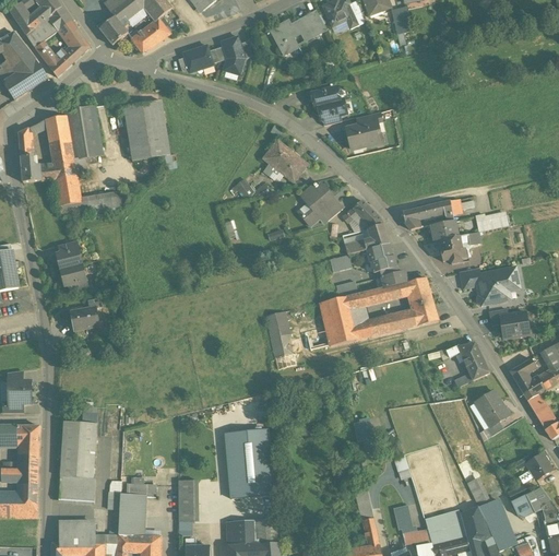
[(40,0),(39,1),(44,7),(35,14),(35,15),(40,23),(62,7),(57,0),(40,0)]
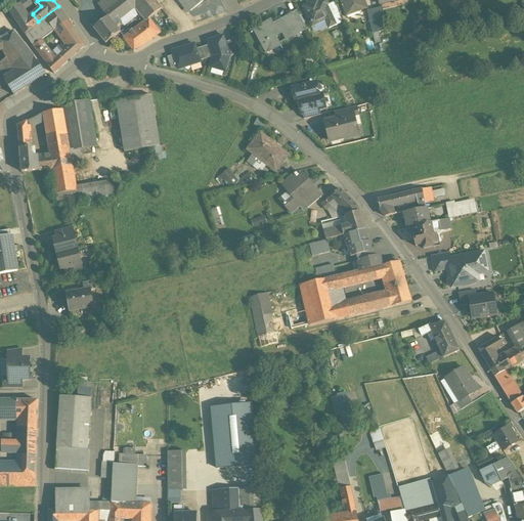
[(100,0),(98,2),(104,11),(118,0),(100,0)]
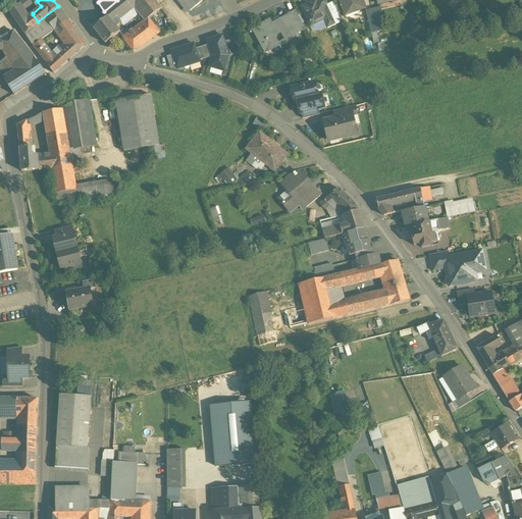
[(117,0),(104,11),(107,14),(108,14),(112,19),(115,16),(136,1),(135,0),(117,0)]
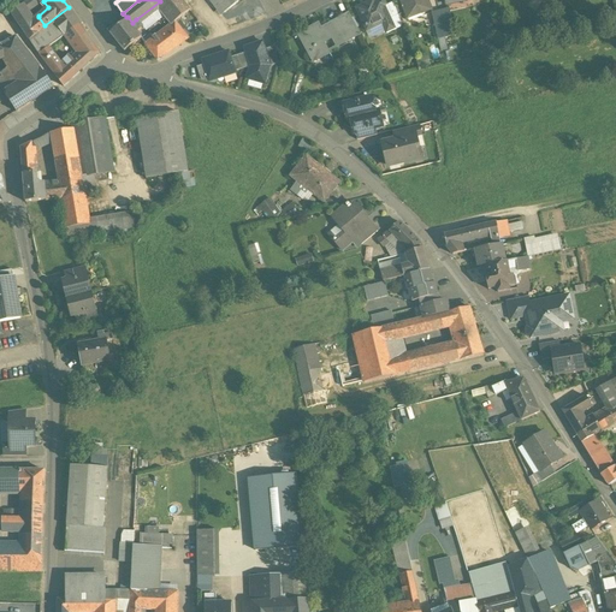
[(189,7),(183,0),(159,0),(160,1),(175,19),(189,7)]
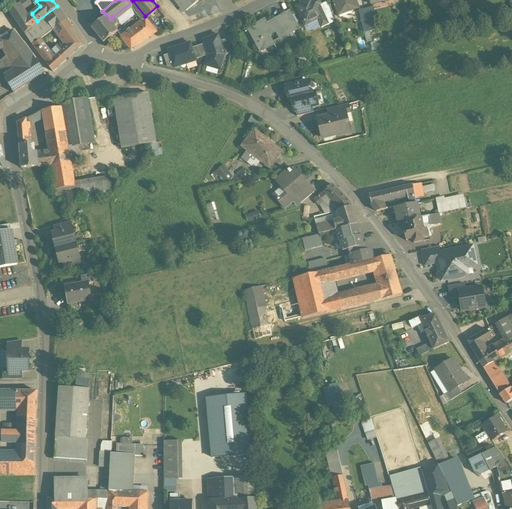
[(176,0),(181,6),(183,4),(186,8),(196,0),(176,0)]
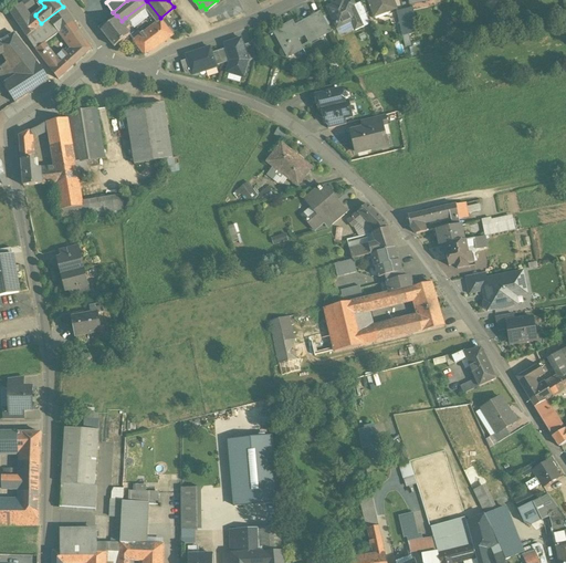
[(336,0),(326,4),(331,13),(333,12),(338,25),(352,20),(355,28),(364,23),(354,3),(356,2),(355,1),(354,0),(342,0),(339,1),(338,0),(336,0)]
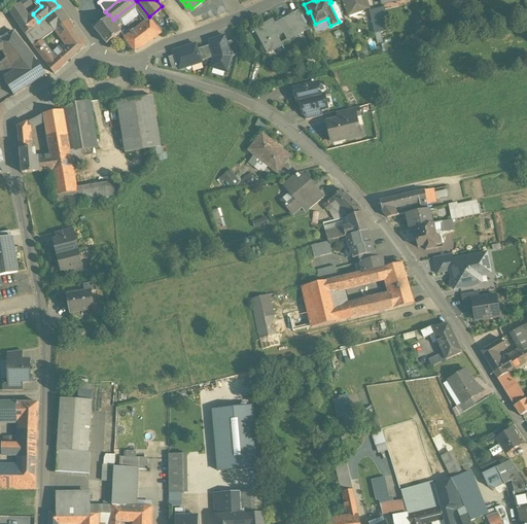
[(334,0),(330,1),(331,2),(329,3),(339,22),(344,20),(337,0),(334,0)]
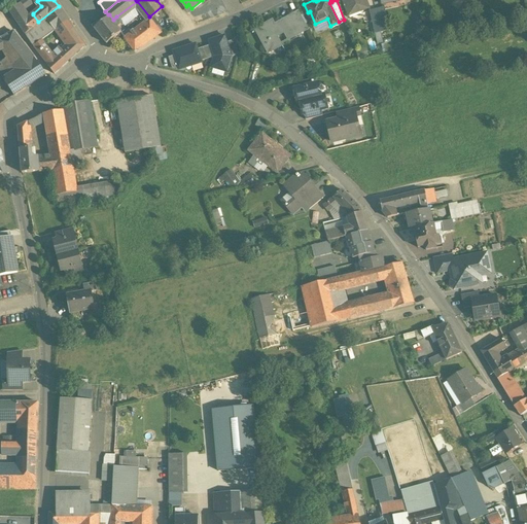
[(343,0),(348,13),(369,6),(366,0),(343,0)]
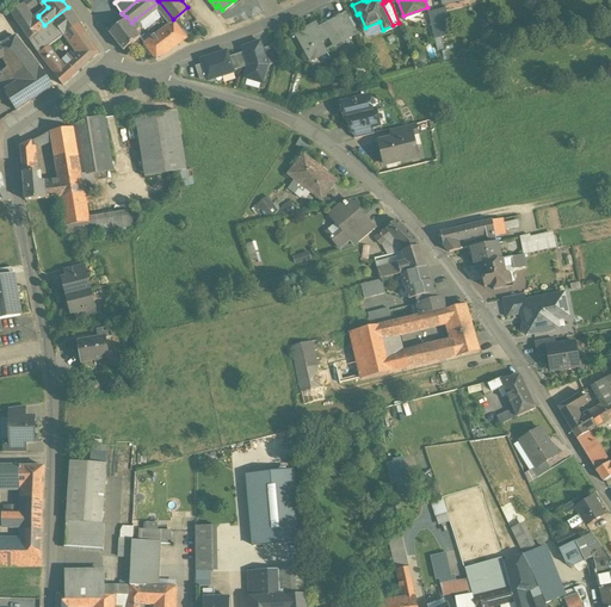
[(34,20),(22,2),(11,10),(30,38),(44,25),(38,17),(34,20)]
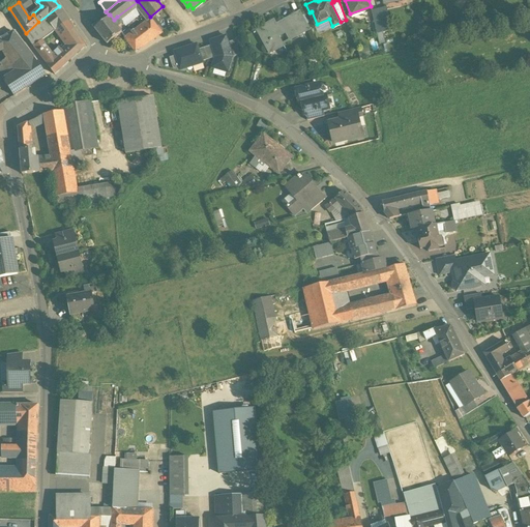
[(386,4),(378,6),(378,9),(383,29),(391,27),(386,4)]
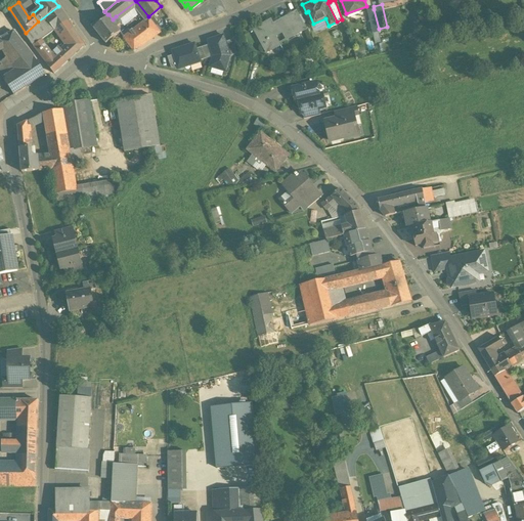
[(38,22),(26,33),(27,34),(26,34),(33,44),(40,39),(54,28),(67,18),(58,6),(38,22)]
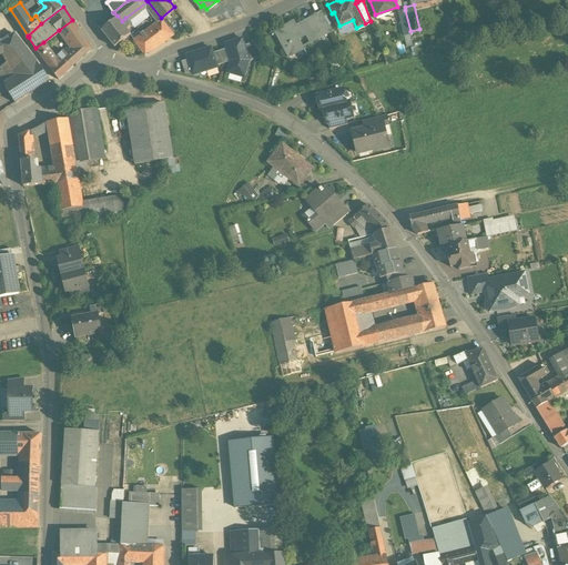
[(332,28),(322,10),(316,13),(325,31),(332,28)]
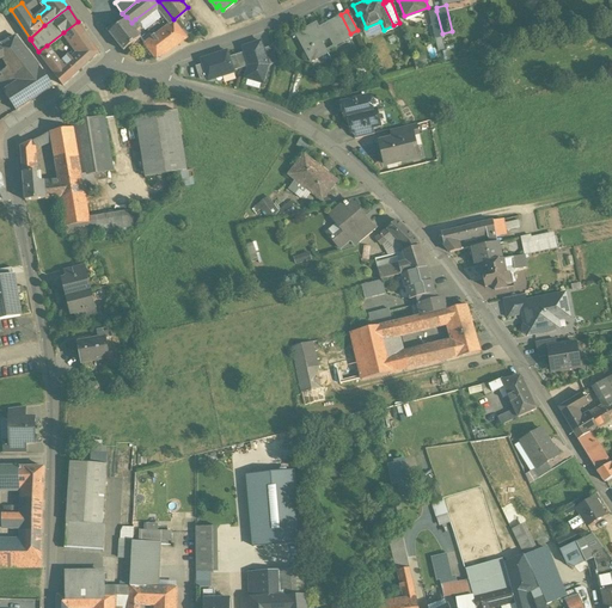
[(436,11),(429,13),(435,36),(442,34),(436,11)]
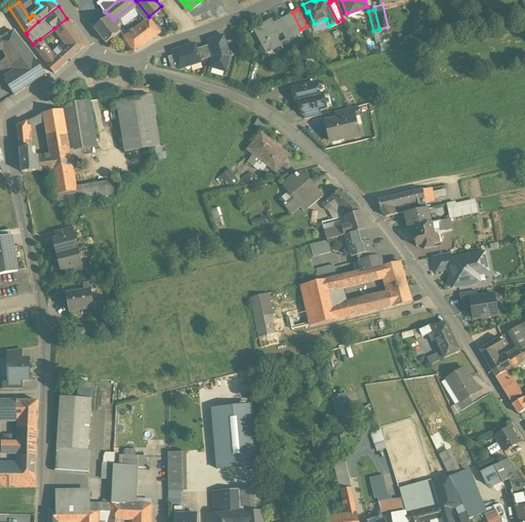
[(273,23),(271,18),(257,26),(265,38),(261,40),(267,49),(281,42),(276,33),(282,29),(286,37),(300,29),(292,12),(273,23)]
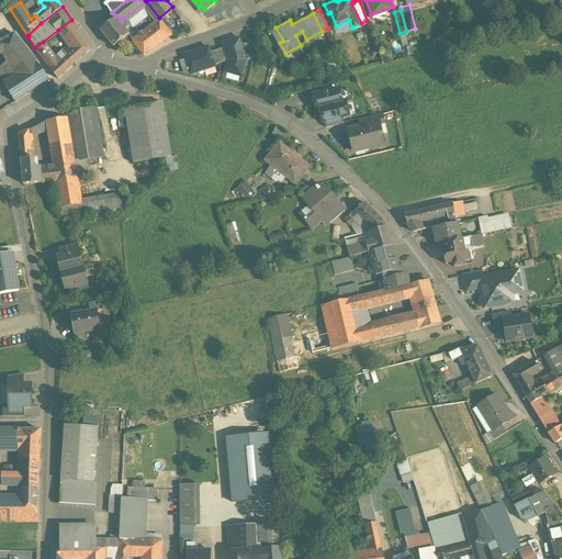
[(115,15),(100,28),(113,45),(130,32),(125,26),(128,23),(124,18),(121,21),(116,15),(115,15)]
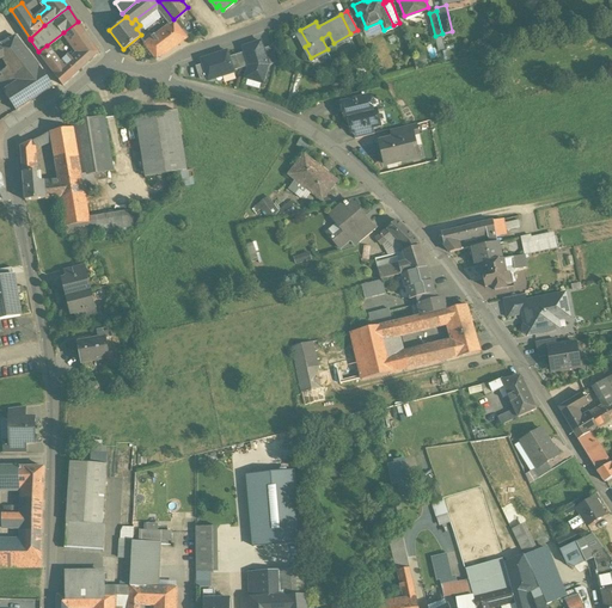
[(173,19),(145,41),(155,56),(163,54),(187,35),(173,19)]
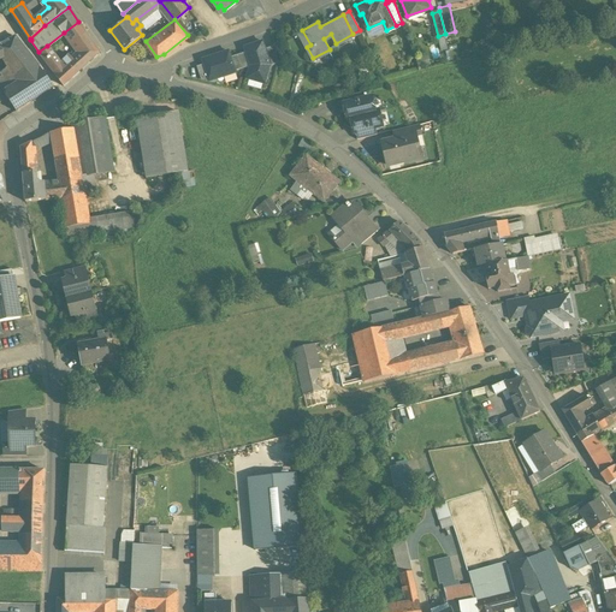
[(78,22),(64,33),(70,40),(81,52),(81,53),(88,60),(99,51),(78,22)]
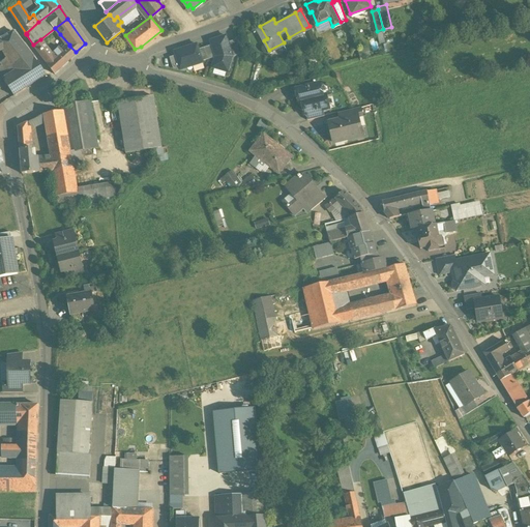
[(13,30),(0,36),(0,44),(2,48),(10,61),(0,67),(0,70),(5,79),(5,81),(13,94),(47,72),(36,58),(13,30)]
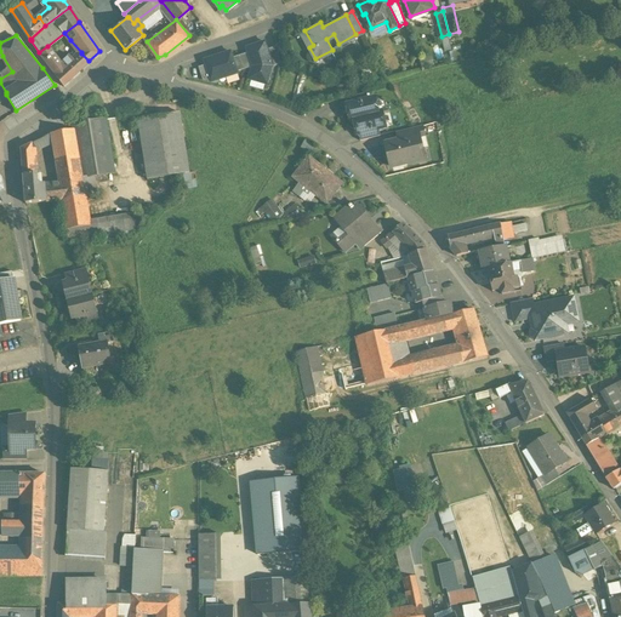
[(267,47),(265,39),(246,45),(248,50),(239,52),(240,53),(244,67),(252,64),(252,66),(249,76),(268,83),(273,64),(267,47)]
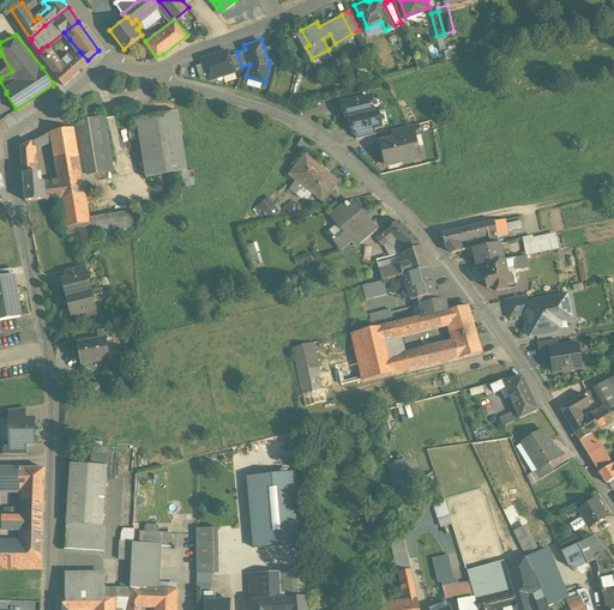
[(264,47),(270,64),(277,60),(276,43),(264,47)]
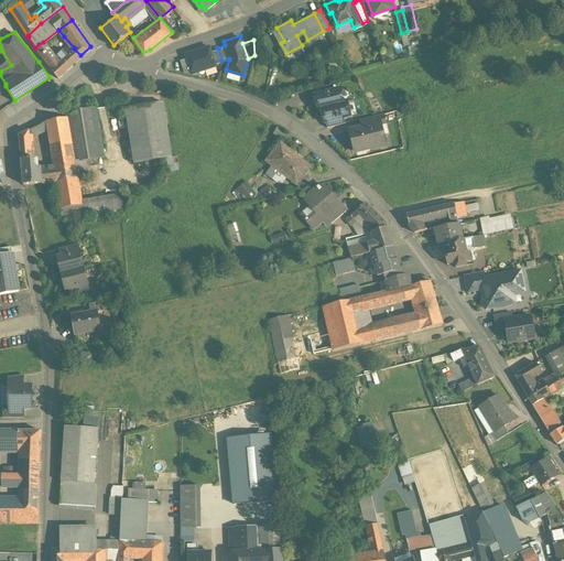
[(55,56),(43,42),(35,47),(52,68),(58,77),(80,55),(74,49),(74,47),(67,54),(63,49),(55,56)]
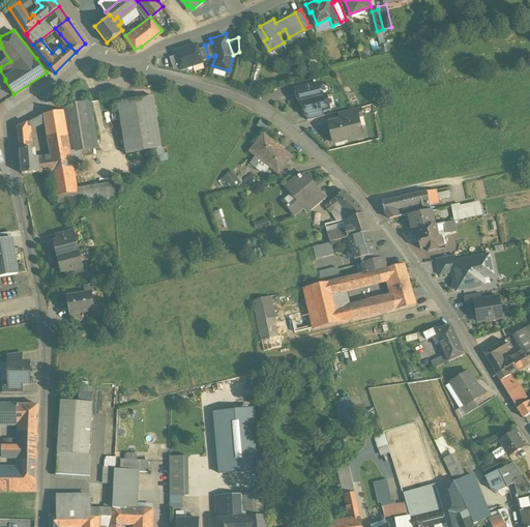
[(202,59),(208,57),(205,46),(199,48),(197,41),(174,49),(176,54),(179,65),(180,68),(203,61),(202,59)]
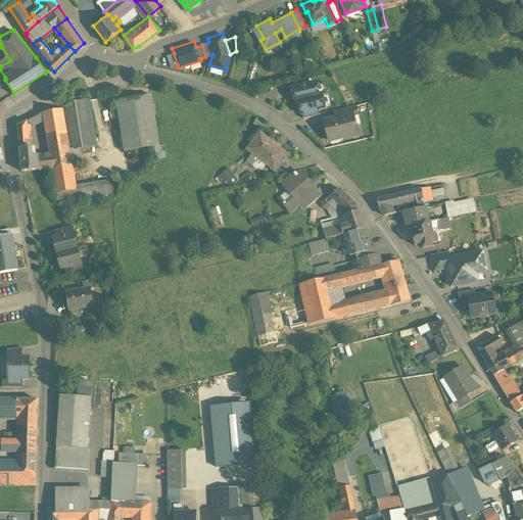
[(177,64),(174,53),(168,54),(171,64),(175,65),(177,64)]
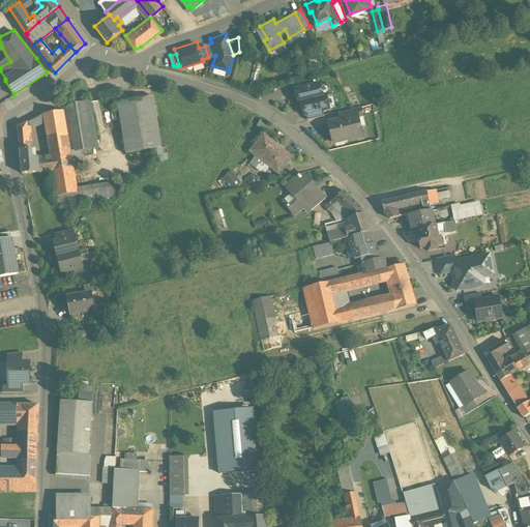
[(255,61),(247,88),(254,89),(261,62),(255,61)]
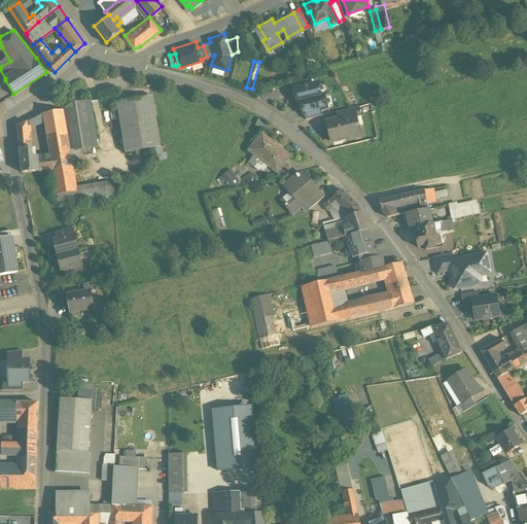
[(311,77),(293,80),(295,86),(312,82),(311,77)]
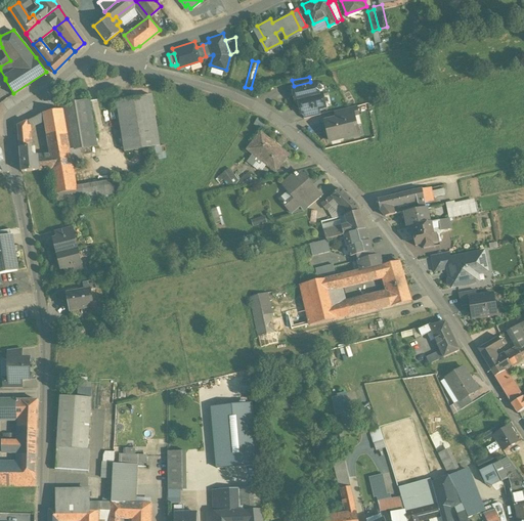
[(294,86),(293,87),(296,99),(298,98),(319,93),(316,81),(310,82),(294,86)]
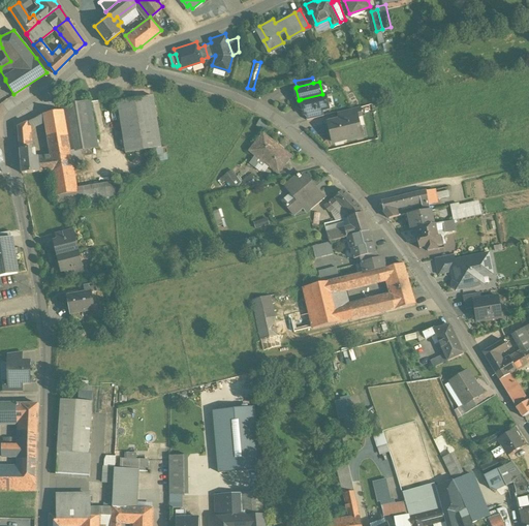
[(322,94),(301,99),(304,112),(322,107),(329,106),(325,93),(322,94)]
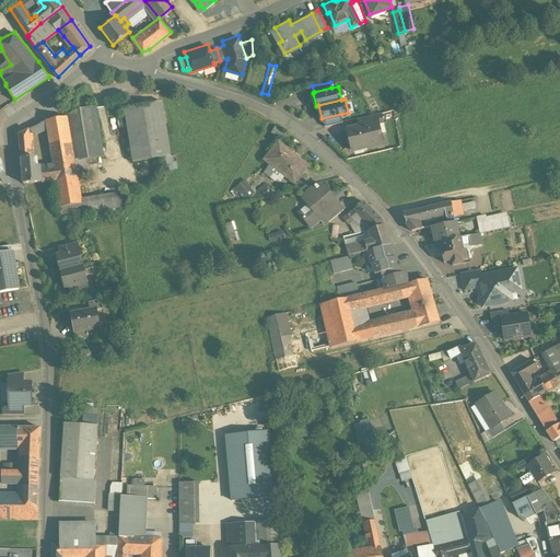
[(162,100),(124,105),(132,160),(171,153),(162,100)]
